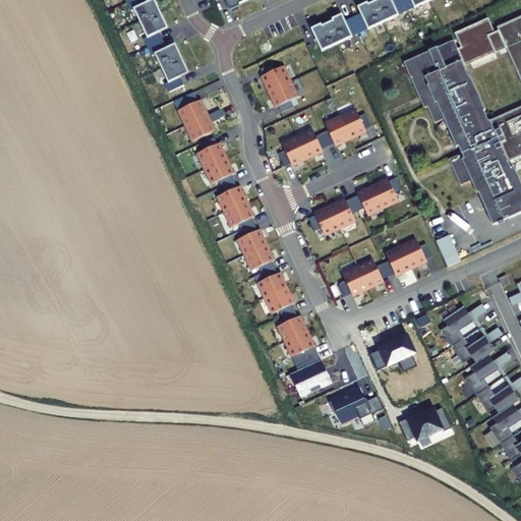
[(125,0),(131,11),(134,9),(147,38),(143,39),(152,56),(155,55),(168,82),(165,84),(169,93),(184,85),(180,77),(189,73),(175,44),(167,48),(160,33),(168,29),(155,0),(152,0),(146,3),(143,0),(125,0)]
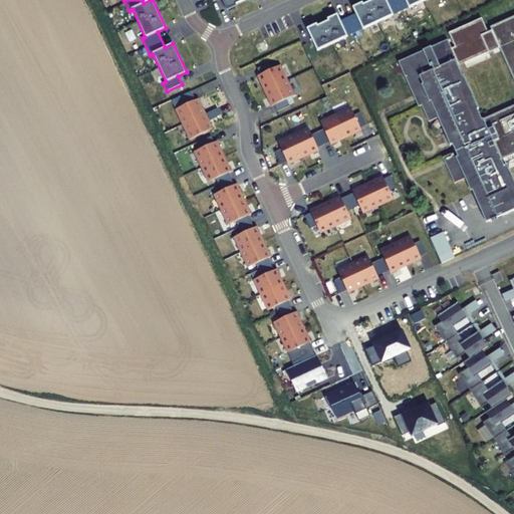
[(222,0),(227,10),(237,6),(236,4),(244,0),(247,0),(248,1),(249,0),(222,0)]
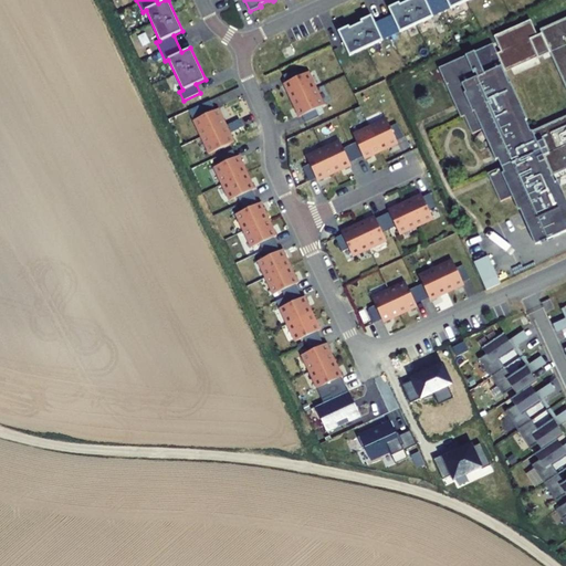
[(349,27),(338,32),(349,56),(468,0),(410,0),(400,6),(399,3),(388,8),(391,16),(375,23),(371,17),(360,21),(362,23),(349,29),(349,27)]
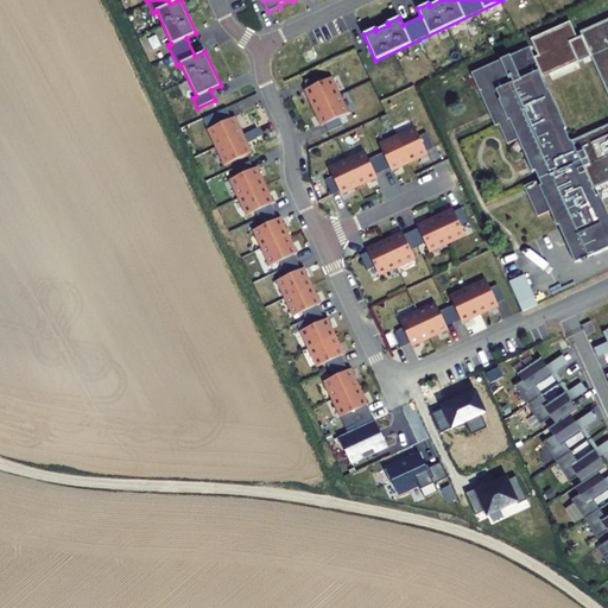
[(607,248),(607,223),(591,188),(607,179),(607,18),(580,31),(607,95),(607,124),(567,143),(561,131),(565,128),(530,46),(470,73),(491,118),(494,126),(498,125),(501,133),(502,135),(514,131),(532,172),(534,171),(538,179),(524,187),(526,192),(537,217),(550,211),(556,226),(558,226),(575,264),(580,261),(581,263),(594,257),(594,255),(607,248)]
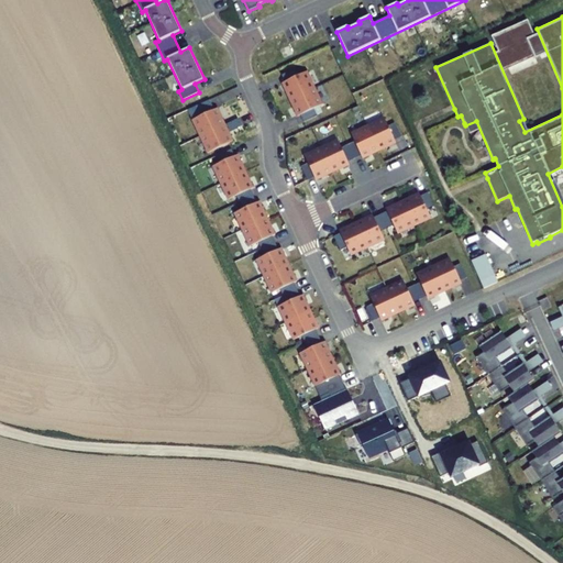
[(295,69),(282,75),(285,83),(282,84),(289,100),(312,89),(305,73),(298,76),(295,69)]
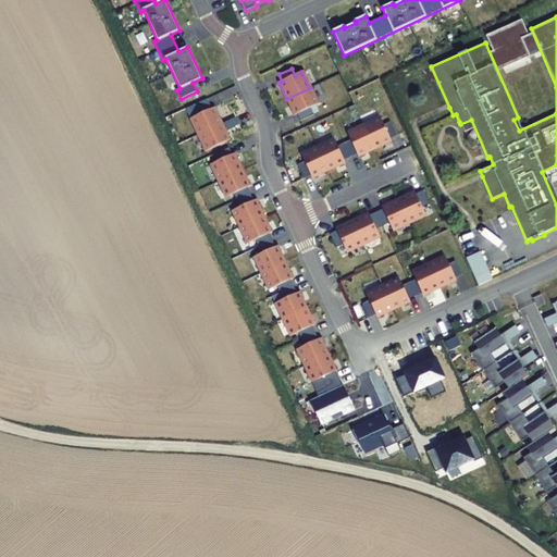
[(309,88),(286,99),(294,115),(297,114),(300,121),(313,114),(310,108),(317,104),(309,88)]
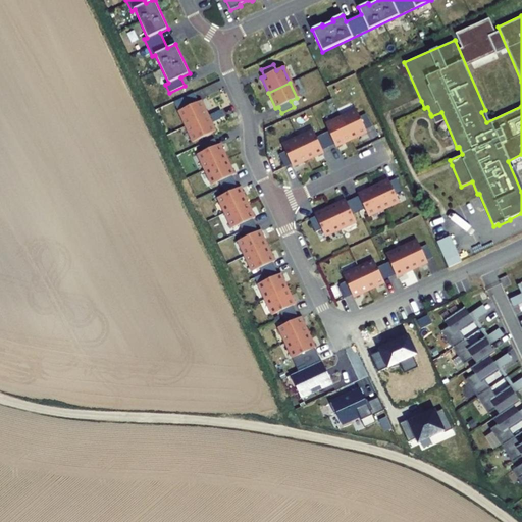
[(183,98),(188,107),(180,110),(188,125),(200,120),(210,115),(203,100),(200,102),(195,92),(183,98)]
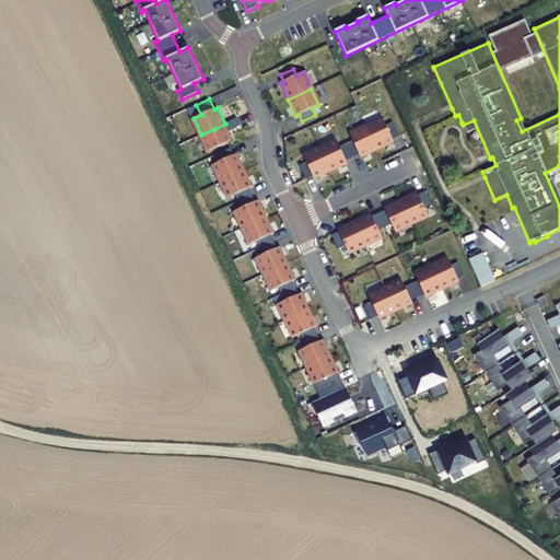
[(214,129),(201,135),(209,151),(233,140),(229,130),(241,125),(237,117),(214,129)]
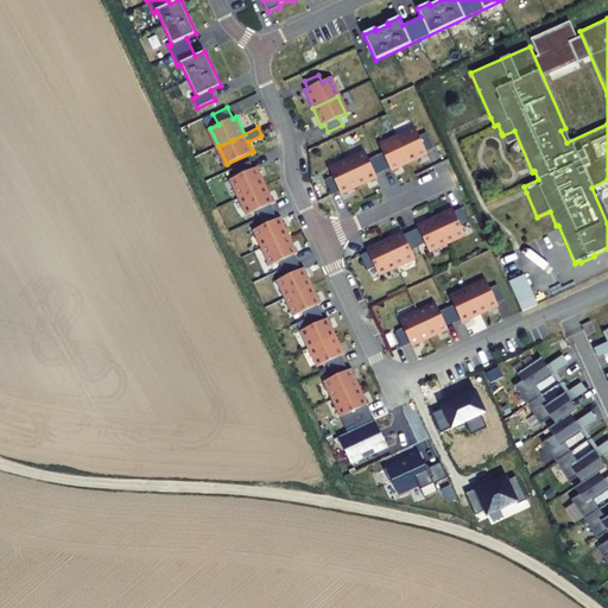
[(416,130),(398,138),(409,163),(428,154),(425,151),(434,147),(426,133),(419,137),(416,130)]
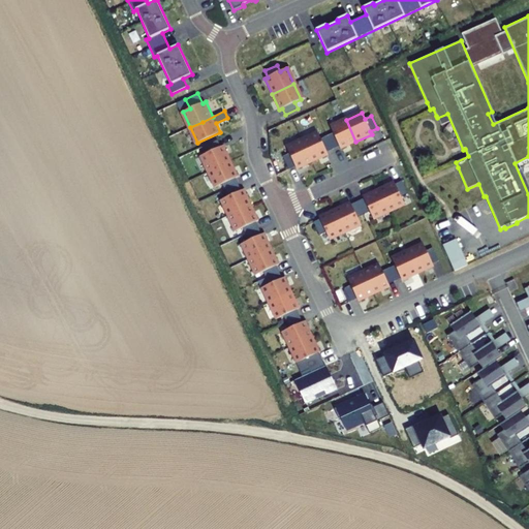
[(334,133),(327,136),(333,149),(339,146),(341,149),(355,142),(346,120),(331,127),(334,133)]
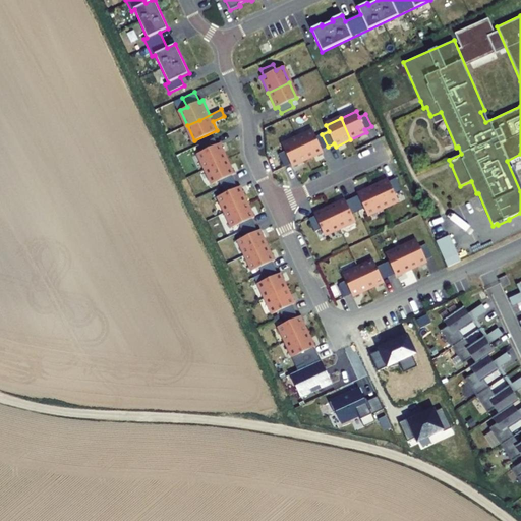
[(312,131),(297,138),(307,160),(323,153),(322,150),(328,147),(322,134),(315,137),(312,131)]
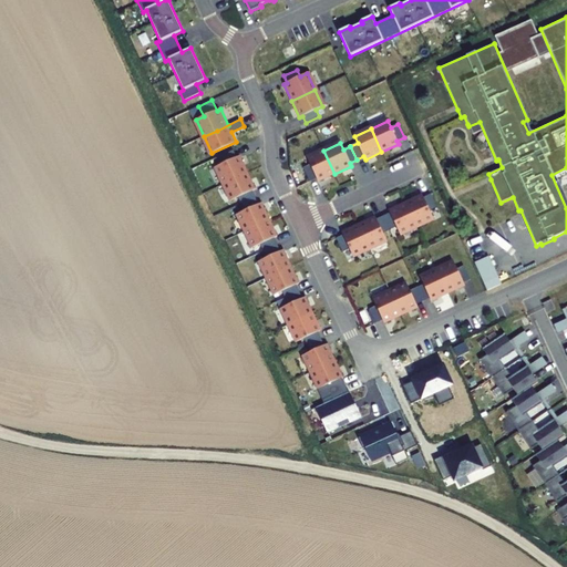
[(215,167),(223,184),(238,176),(247,173),(239,156),(236,157),(233,151),(219,156),(223,164),(215,167)]
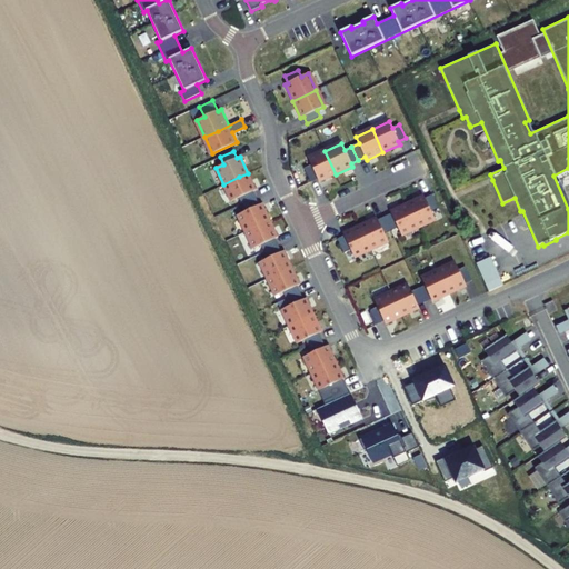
[(336,175),(325,151),(308,159),(311,166),(305,169),(310,182),(318,179),(319,182),(336,175)]
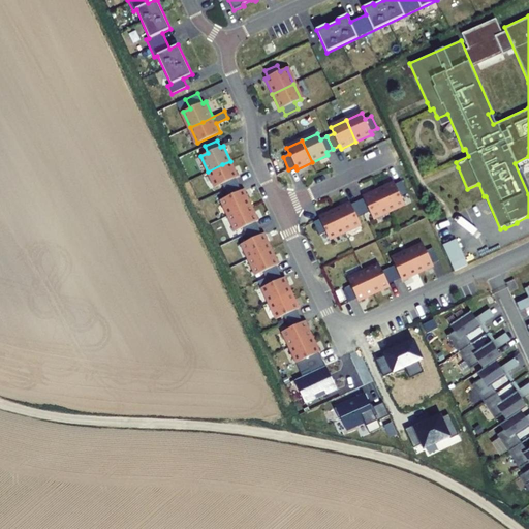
[(222,164),(208,172),(215,187),(222,184),(225,190),(232,187),(238,184),(235,178),(238,177),(230,161),(222,164)]
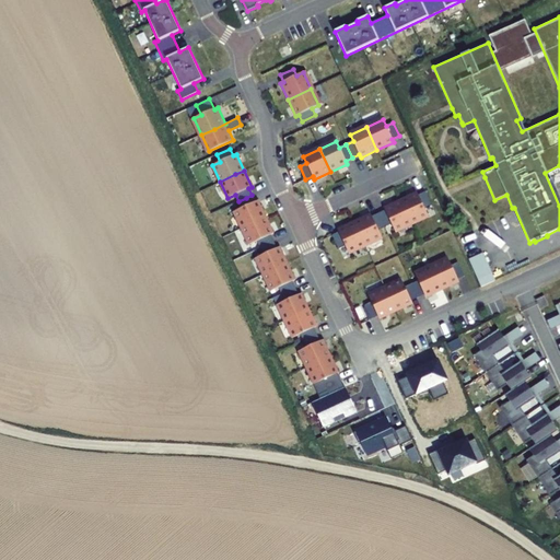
[(417,191),(400,199),(411,222),(428,214),(424,208),(431,205),(424,191),(418,195),(417,191)]
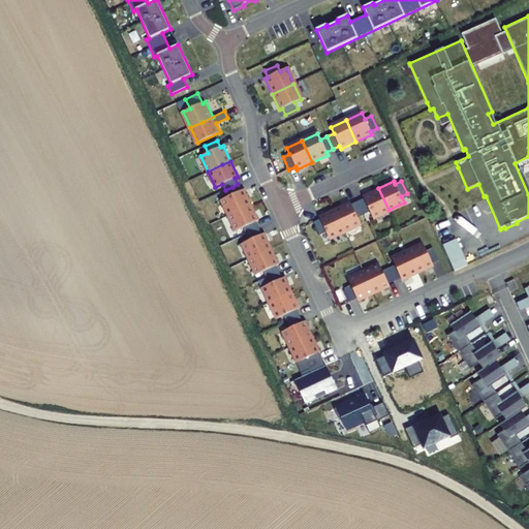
[(221,199),(228,215),(243,209),(251,205),(244,189),(241,191),(238,184),(232,187),(225,190),(228,196),(221,199)]
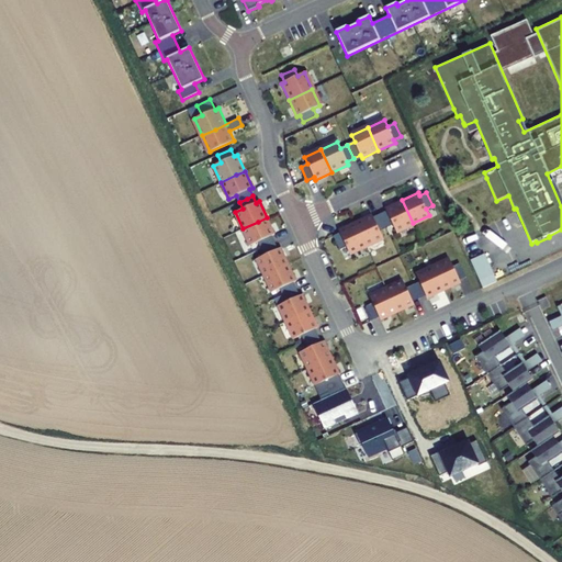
[(386,211),(380,214),(385,227),(393,224),(396,231),(413,223),(402,200),(385,208),(386,211)]
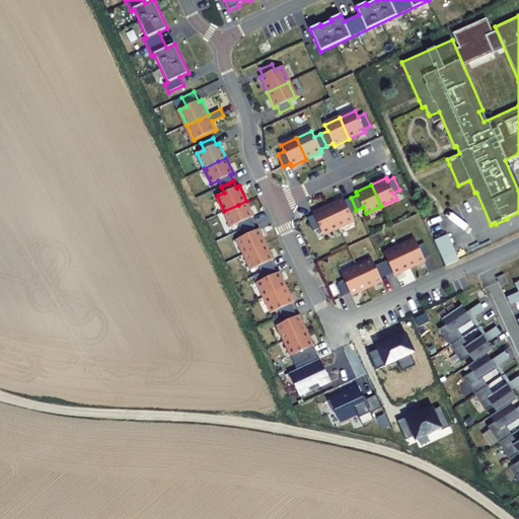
[(356,210),(351,198),(345,201),(343,198),(327,205),(338,226),(353,219),(350,213),(356,210)]
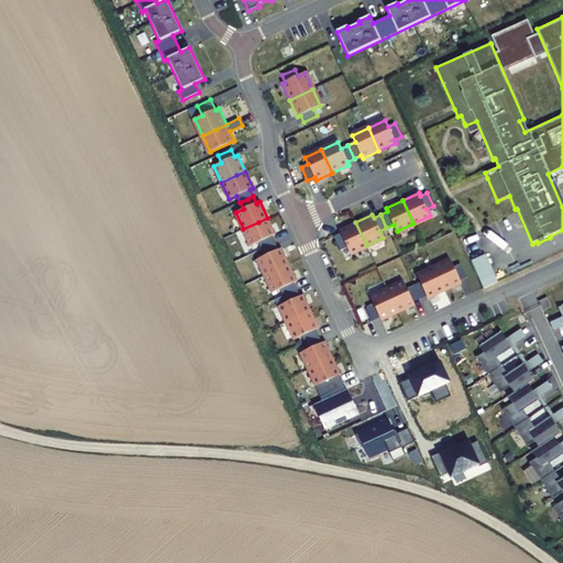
[(258,222),(243,229),(251,245),(258,242),(262,249),(269,245),(275,243),(272,235),(275,234),(267,218),(258,222)]
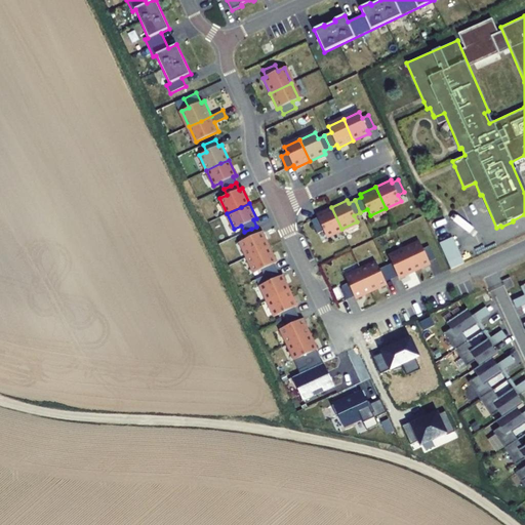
[(341,229),(331,207),(316,214),(318,217),(311,220),(317,233),(323,230),(326,236),(341,229)]
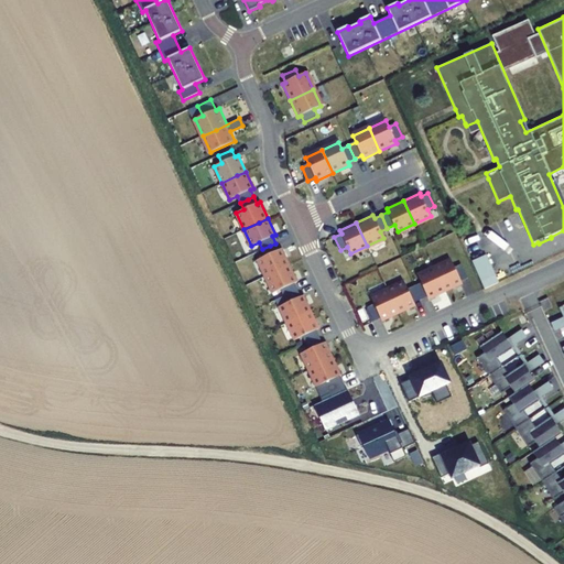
[(270,246),(262,249),(266,257),(258,260),(266,277),(281,269),(290,266),(282,249),(279,250),(275,243),(270,246)]
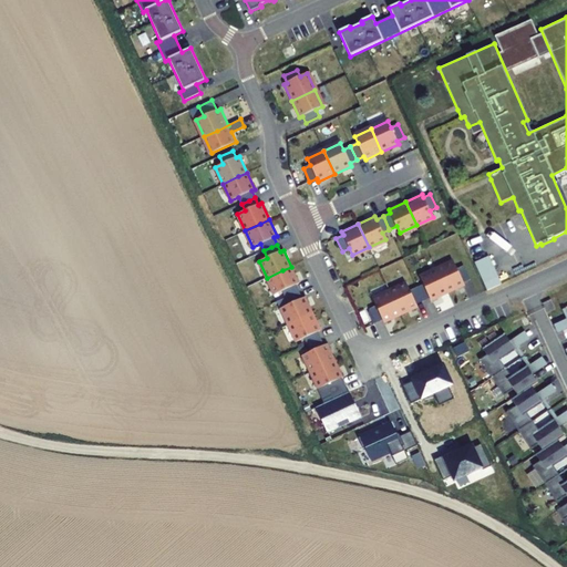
[(481,277),(495,271),(488,256),(474,263),(481,277)]
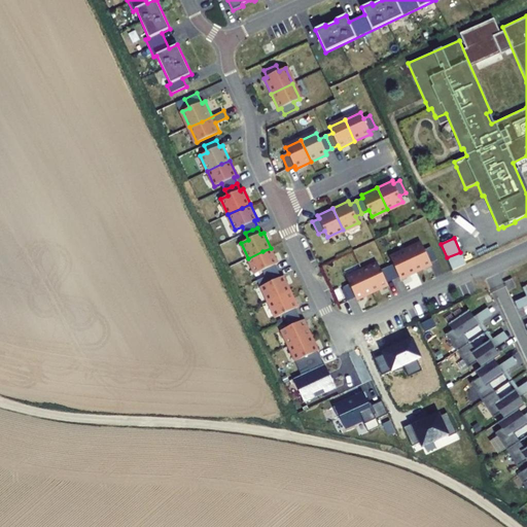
[(420,244),(406,251),(416,273),(430,266),(429,264),(435,260),(430,247),(423,250),(420,244)]
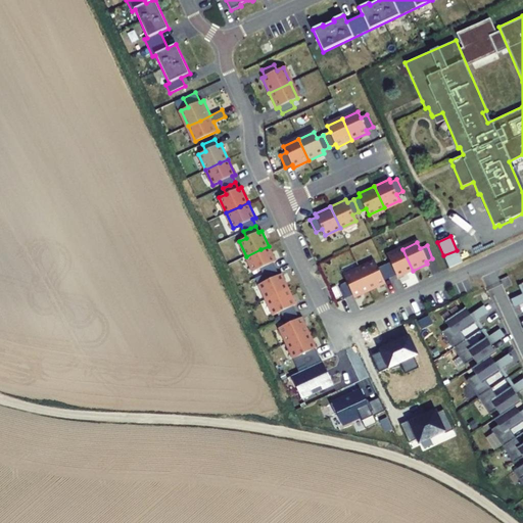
[(260,249),(246,256),(253,272),(260,269),(264,275),(276,269),(273,263),(276,262),(269,246),(260,249)]
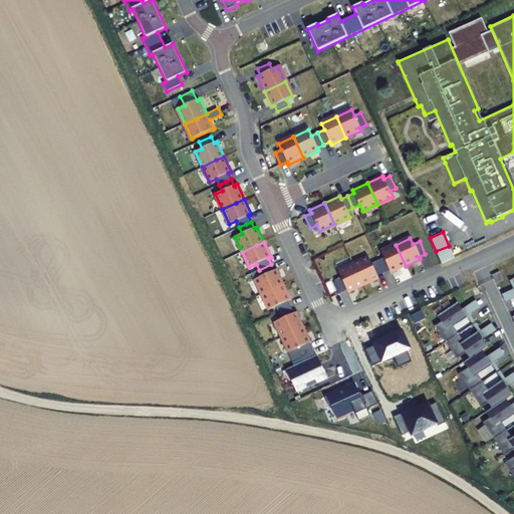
[(406,266),(396,245),(380,252),(383,258),(377,261),(383,273),(390,270),(391,273),(406,266)]
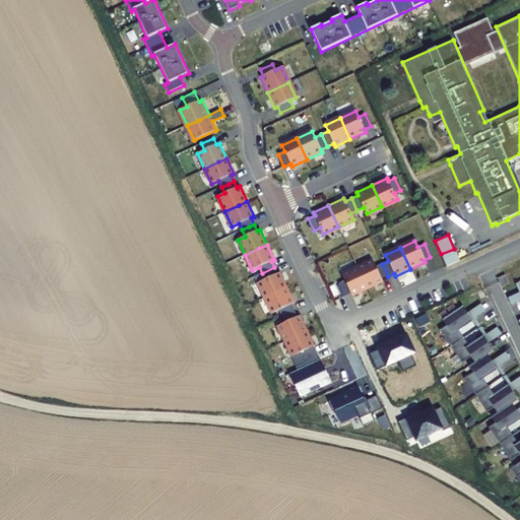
[(454,249),(441,254),(446,266),(459,261),(454,249)]
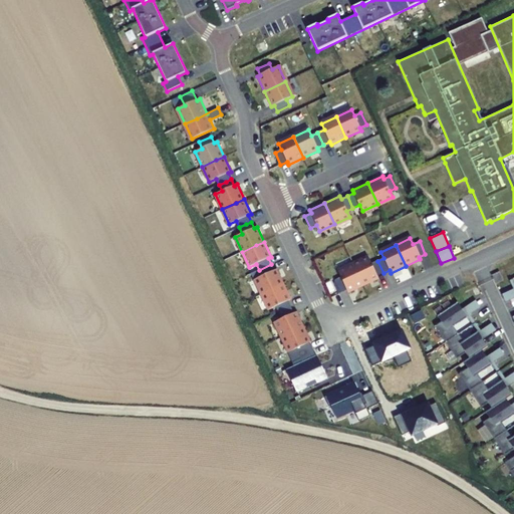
[(383,273),(377,261),(371,264),(368,258),(353,265),(363,286),(378,279),(376,276),(383,273)]
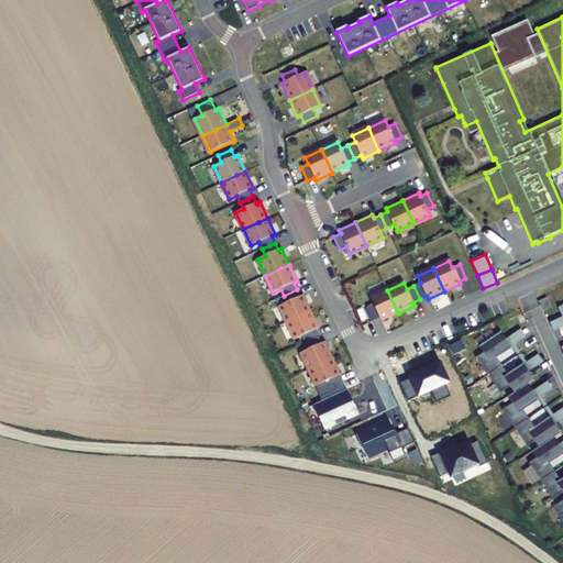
[(279,306),(287,322),(301,316),(310,311),(302,295),(300,296),(297,289),(284,296),(287,302),(279,306)]
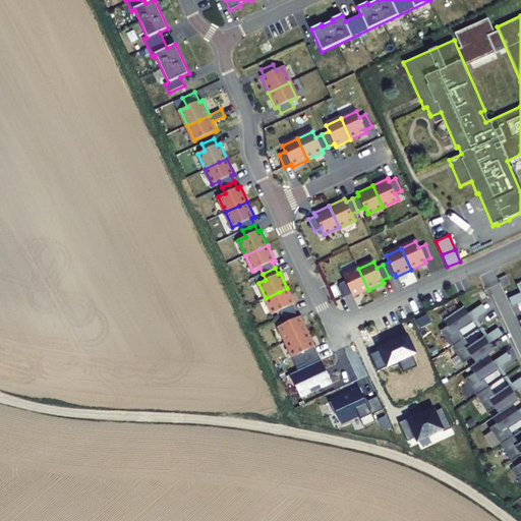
[(368,290),(358,269),(343,275),(346,281),(339,284),(345,296),(351,293),(353,296),(368,290)]
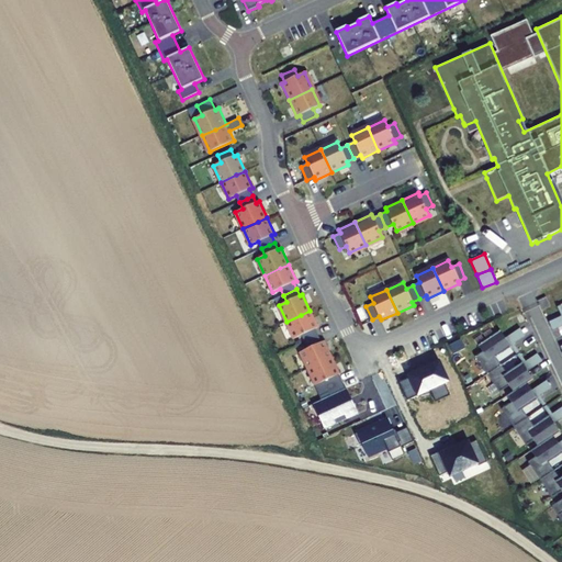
[(301,315),(287,322),(294,338),(302,335),(304,341),(312,338),(318,335),(315,328),(317,327),(310,311),(301,315)]
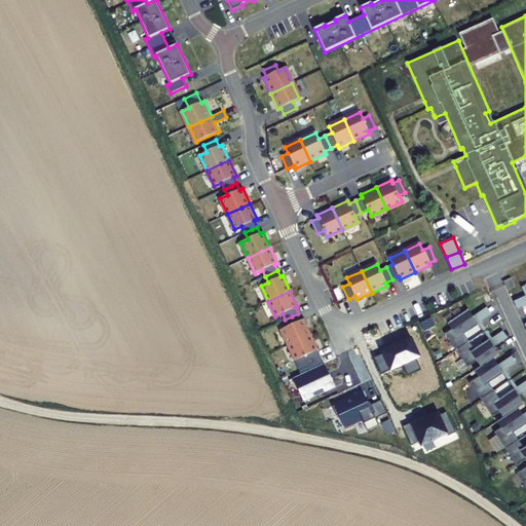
[(451,330),(445,335),(466,368),(476,362),(480,367),(474,371),(478,377),(470,383),(492,417),(498,412),(502,418),(496,422),(500,428),(494,433),(516,465),(525,459),(525,460),(525,467),(516,475),(525,488),(525,447),(523,449),(513,434),(518,427),(519,429),(525,423),(525,422),(517,409),(523,405),(513,389),(505,396),(505,397),(499,400),(488,384),(493,378),(494,379),(502,374),(492,360),(498,355),(488,341),(480,346),(481,347),(474,350),(463,335),(468,330),(470,331),(478,325),(467,310),(447,324),(451,330)]
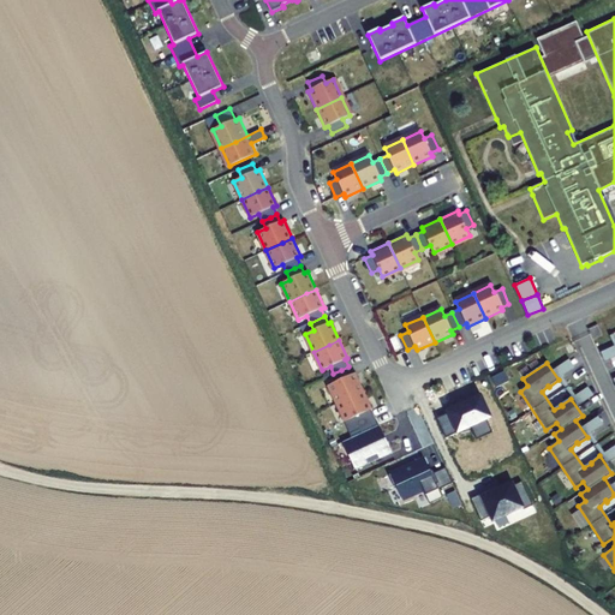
[(341,370),(333,374),(336,381),(329,386),(338,404),(363,390),(354,372),(351,375),(348,366),(341,370)]
